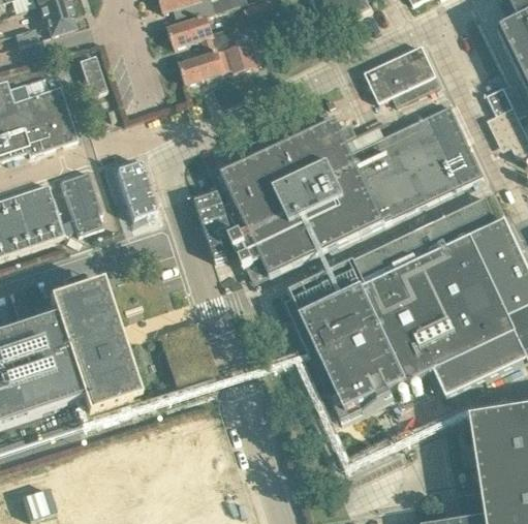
[(56,0),(37,5),(42,22),(45,21),(51,36),(73,29),(69,14),(71,13),(67,0),(56,0)]
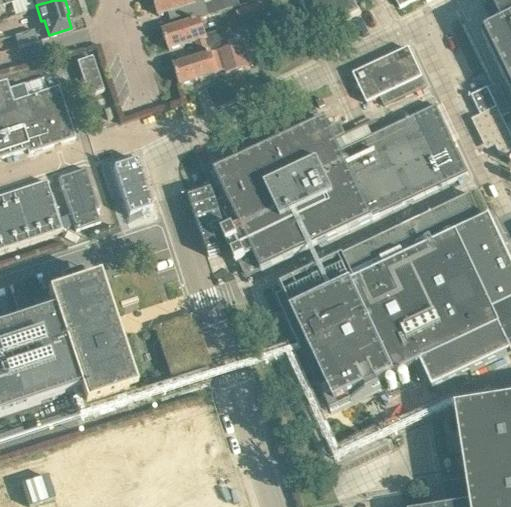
[(188,19),(189,19),(209,13),(205,0),(154,0),(158,12),(170,8),(172,16),(186,12),(188,19)]
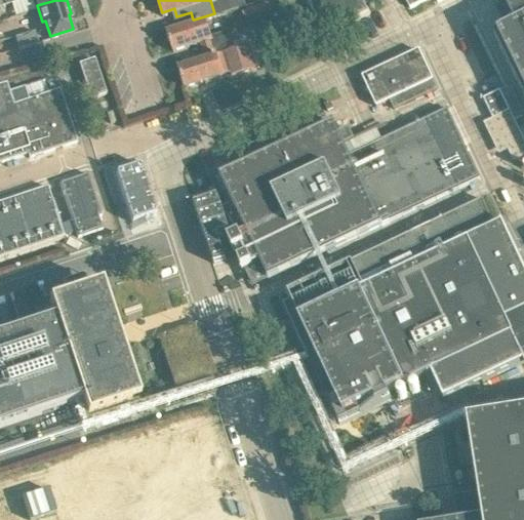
[(239,8),(242,16),(280,4),(279,0),(265,0),(239,8)]
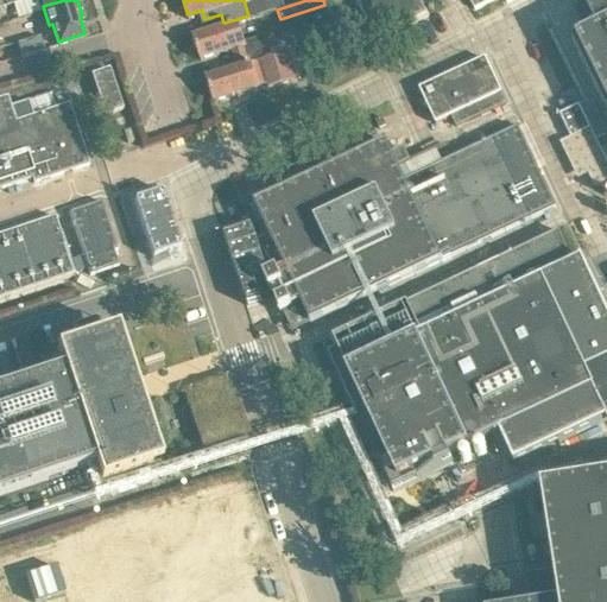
[(356,0),(377,36),(427,7),(422,0),(356,0)]
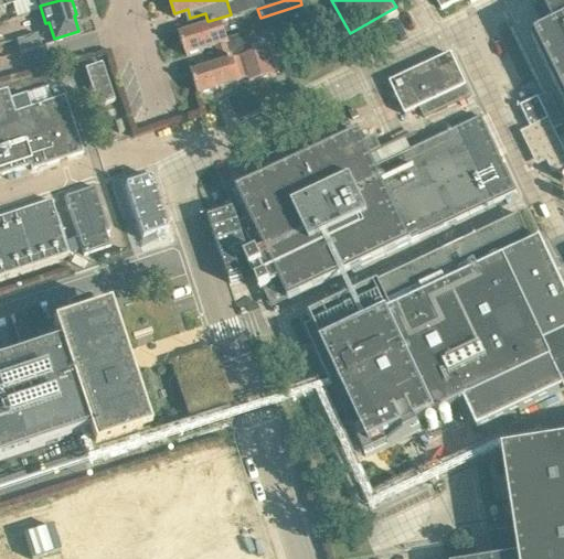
[(551,23),(534,32),(563,92),(563,0),(547,0),(541,3),(551,23)]
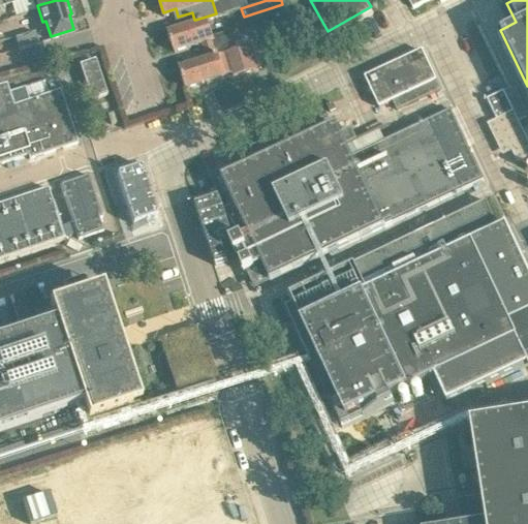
[(200,40),(206,56),(218,52),(218,51),(230,47),(225,32),(213,36),(207,17),(216,14),(216,13),(195,20),(194,20),(167,28),(174,49),(200,40)]
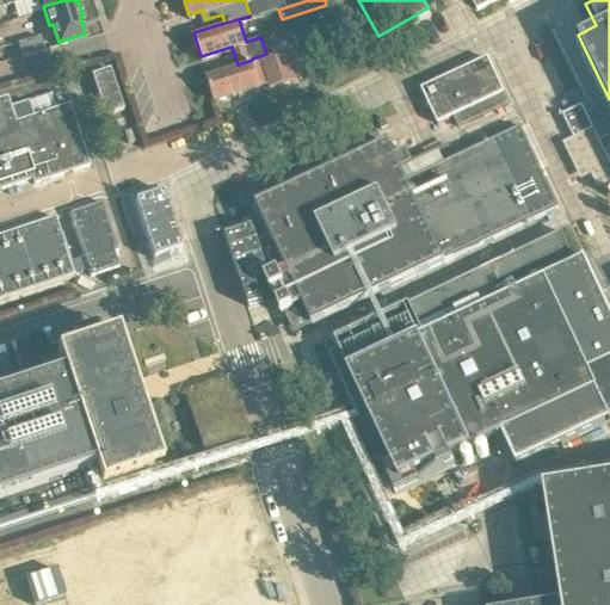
[(17,39),(22,53),(44,45),(39,32),(17,39)]
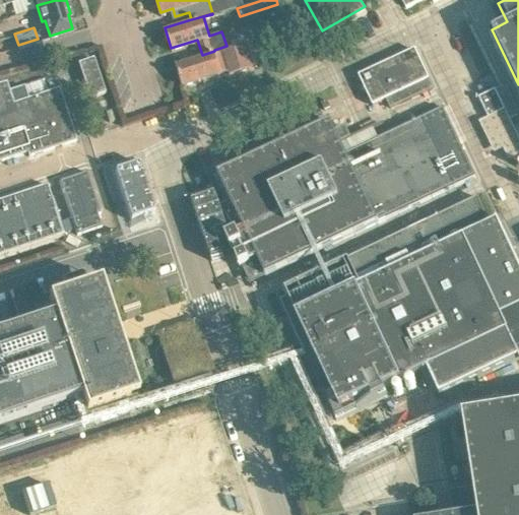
[(243,34),(230,38),(233,46),(245,42),(243,34)]
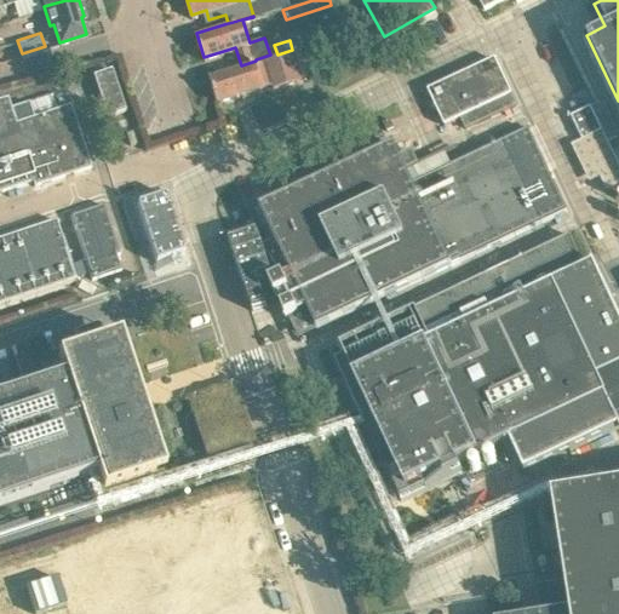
[(256,61),(241,66),(210,75),(217,98),(273,81),(273,84),(301,75),(292,50),(278,55),(256,61)]
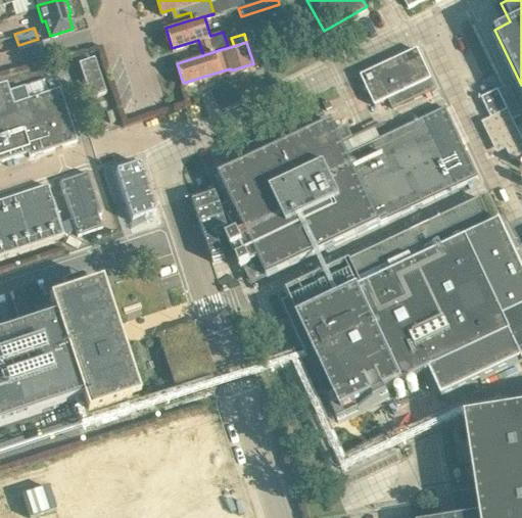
[(417,46),(360,73),(374,102),(387,96),(392,106),(435,86),(417,46)]
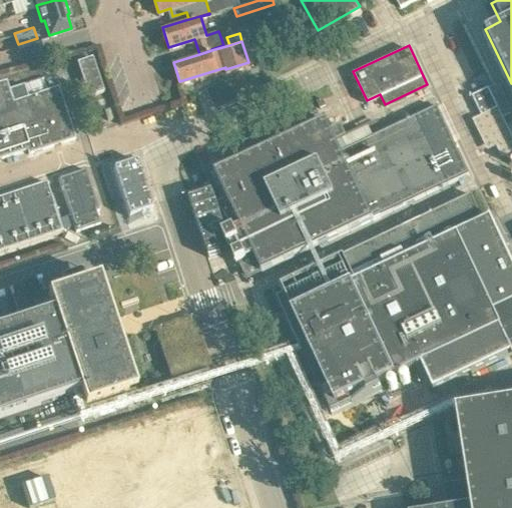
[(76,59),(87,93),(103,88),(91,54),(76,59)]
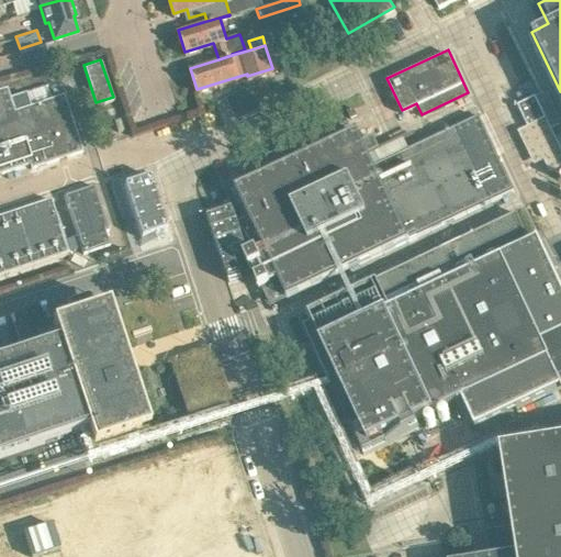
[(0,170),(29,162),(30,166),(81,148),(63,92),(30,103),(25,89),(9,95),(6,86),(0,87),(0,170)]
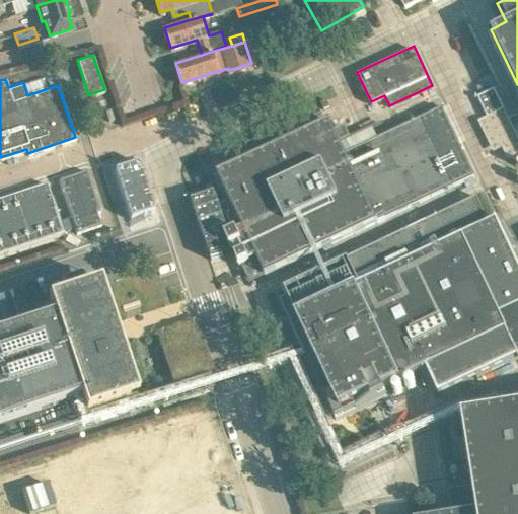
[(325,96),(320,98),(323,105),(328,103),(325,96)]
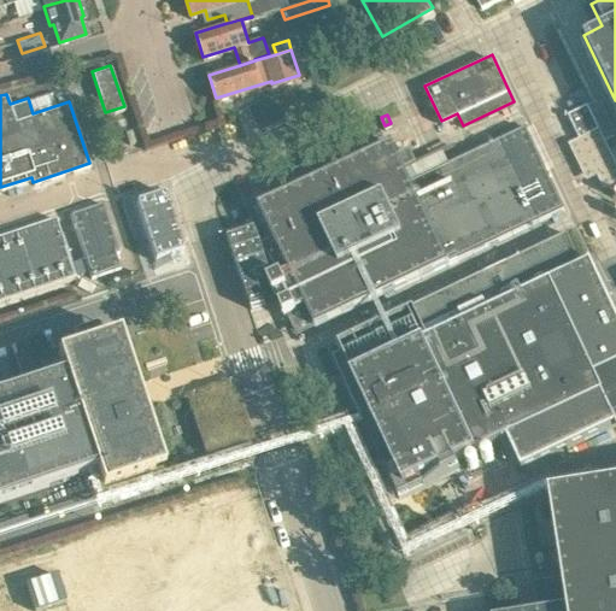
[(389,140),(257,203),(271,231),(283,258),(288,269),(268,278),(285,312),(305,303),(314,323),(342,311),(540,217),(563,205),(526,124),(502,135),(410,178),(391,140),(389,140)]
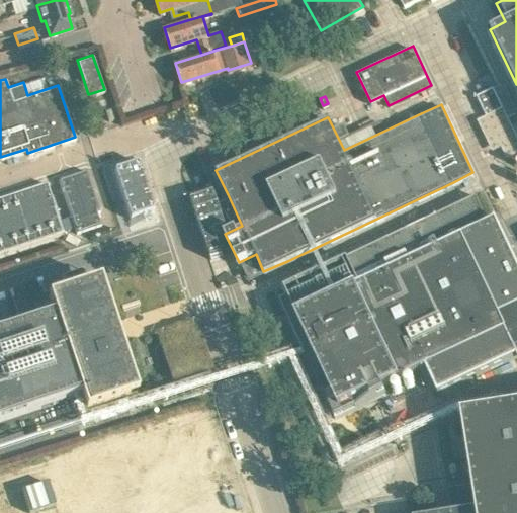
[(516,135),(502,105),(477,117),(492,148),(500,144),(506,156),(516,150),(516,135)]
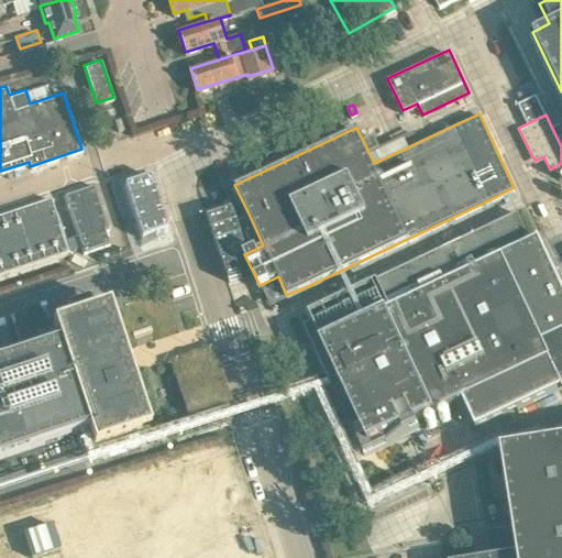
[(111,119),(114,131),(123,129),(119,116),(111,119)]
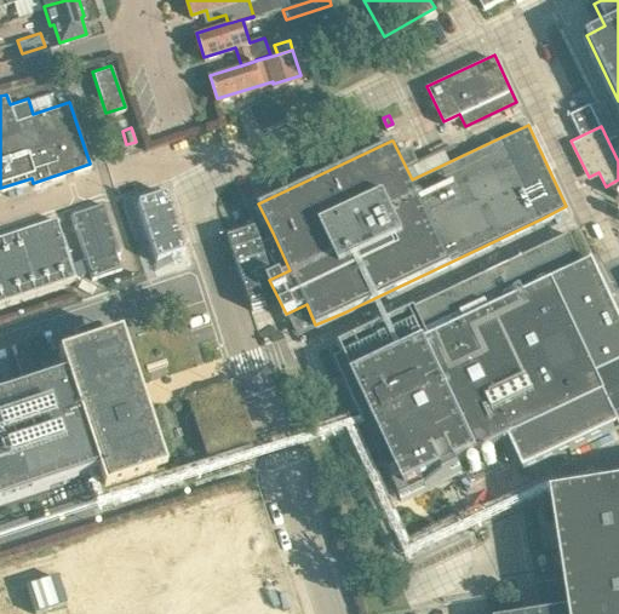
[(120,267),(115,252),(119,251),(102,201),(69,212),(91,276),(120,267)]
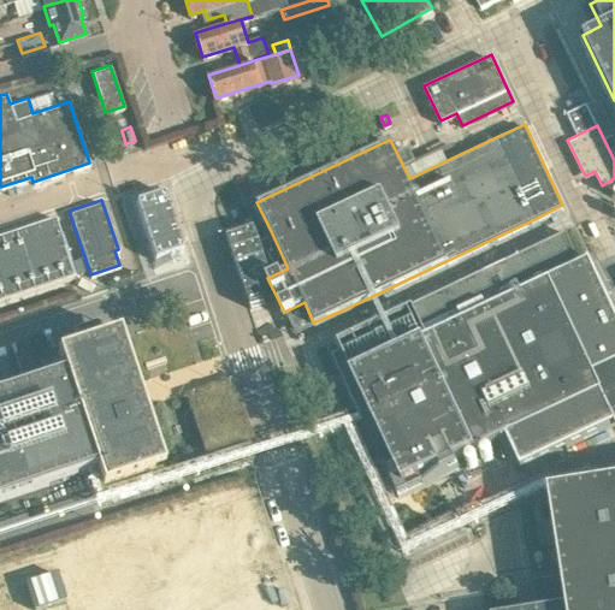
[(0,298),(75,274),(54,215),(0,234),(0,298)]
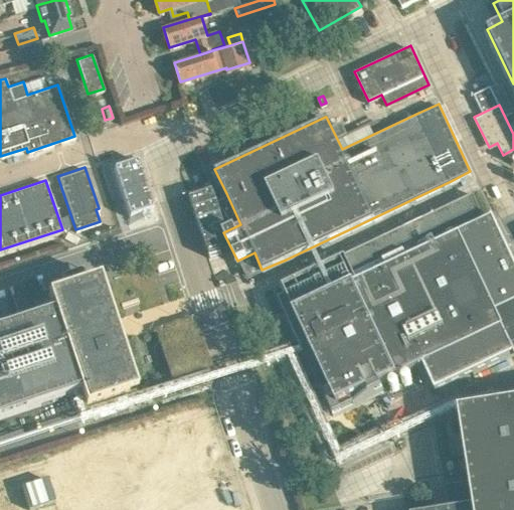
[(213,188),(190,196),(209,255),(220,250),(213,226),(224,222),(213,188)]
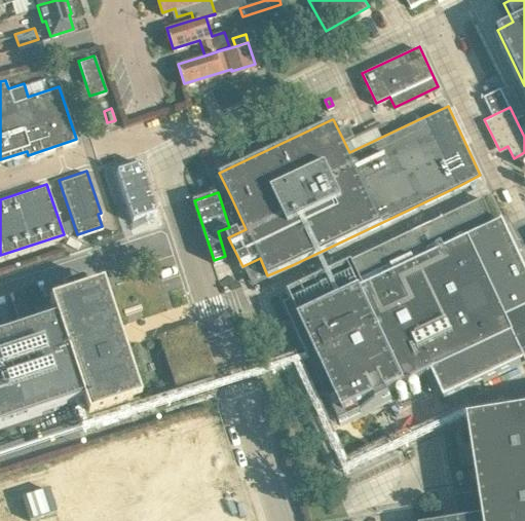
[(473,197),(282,286),(345,423),(387,404),(379,386),(429,363),(445,395),(524,357),(524,288),(496,227),(489,231),(473,197)]
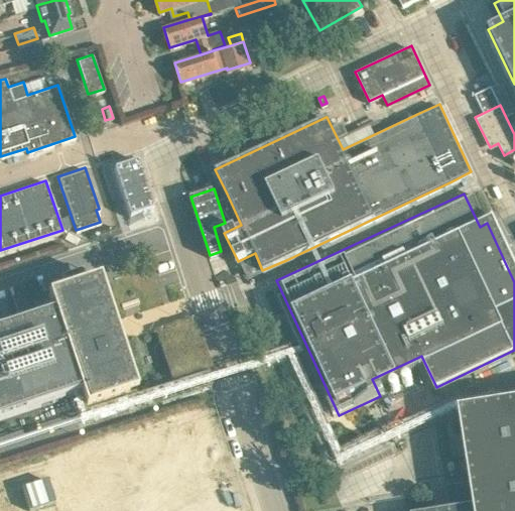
[(0,415),(80,389),(85,406),(136,389),(99,275),(47,292),(52,308),(0,327),(0,415)]
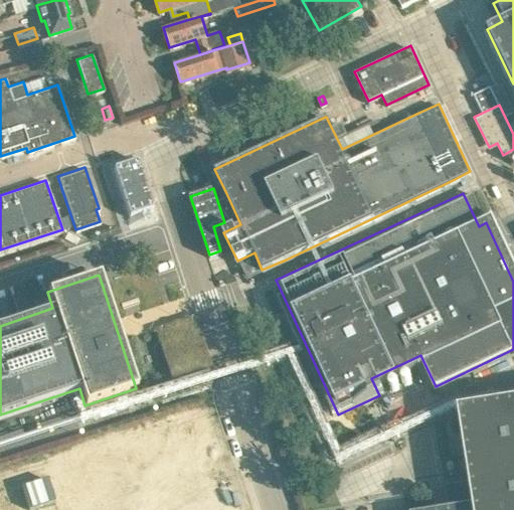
[(153,326),(172,382),(211,369),(193,313),(153,326)]
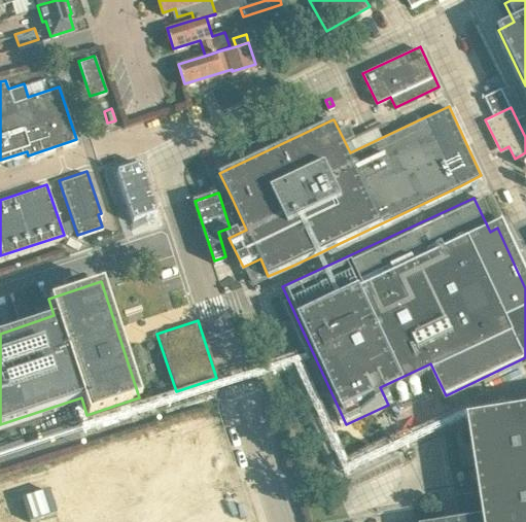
[(459,521),(450,521),(525,521),(525,411),(469,419),(481,490),(455,494),(459,521)]
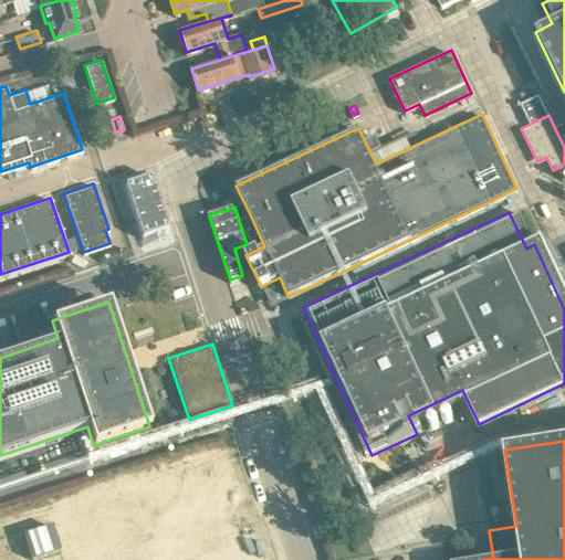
[(0,559),(248,559),(228,492),(129,520),(135,540),(133,559),(128,559),(112,500),(0,534),(0,559)]
